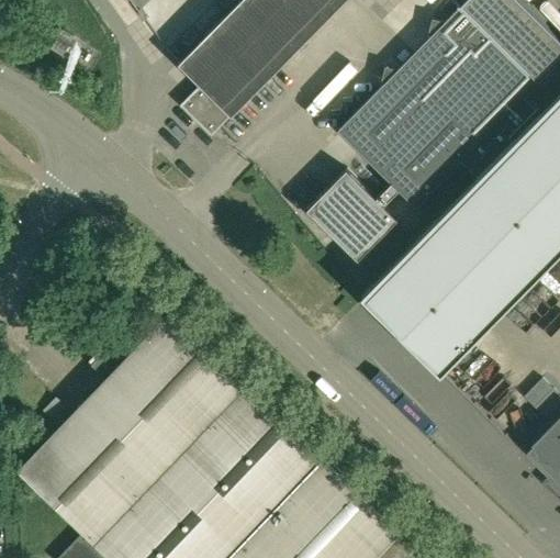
[(211,138),(216,132),(232,116),(347,0),(242,0),(178,65),(200,87),(179,108),(211,138)]
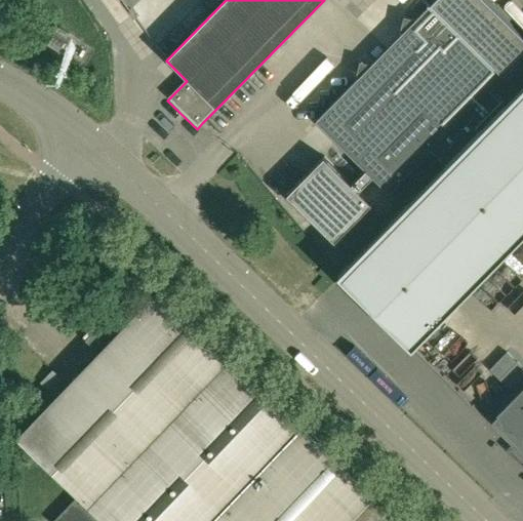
[(488,92),(522,56),(522,41),(480,0),(435,0),(413,24),(402,21),(398,35),(401,36),(369,68),(358,66),(355,80),(357,80),(314,123),(364,173),(350,187),(322,160),(285,198),(333,246),(371,207),(358,195),(371,181),(388,196),(430,153),(445,168),(504,108),(488,92)]
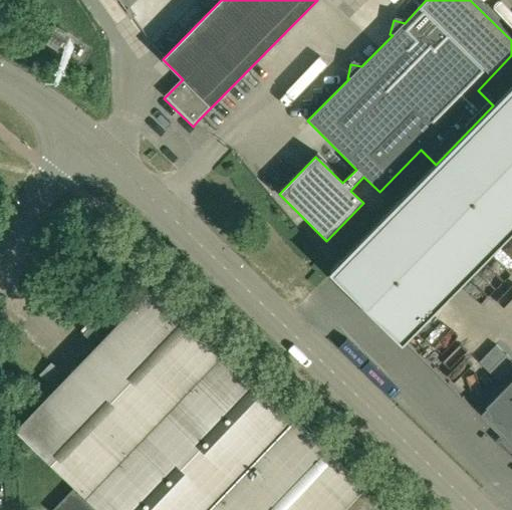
[(443,302),(511,231),(511,86),(493,105),(436,165),(330,271),(403,343),(443,302)]
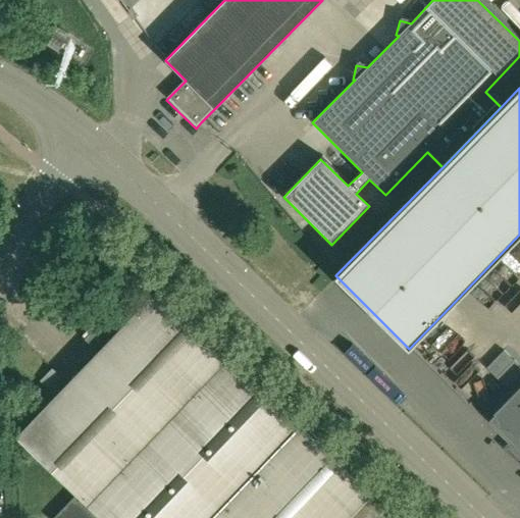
[(145,295),(153,286),(139,272),(131,281),(145,295)]
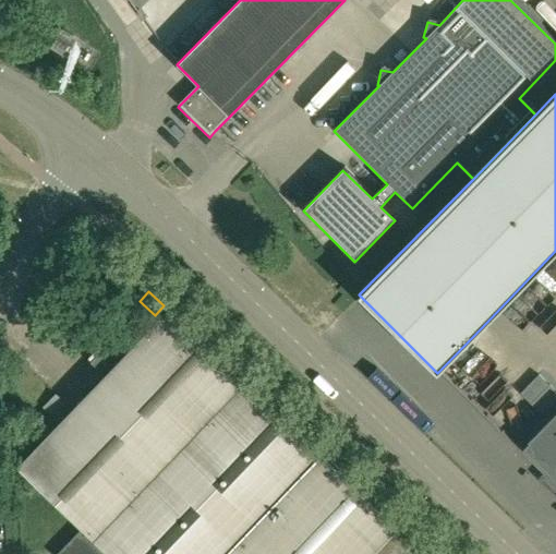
[(371,553),(396,528),(169,310),(16,469),(81,531),(58,553),(371,553)]
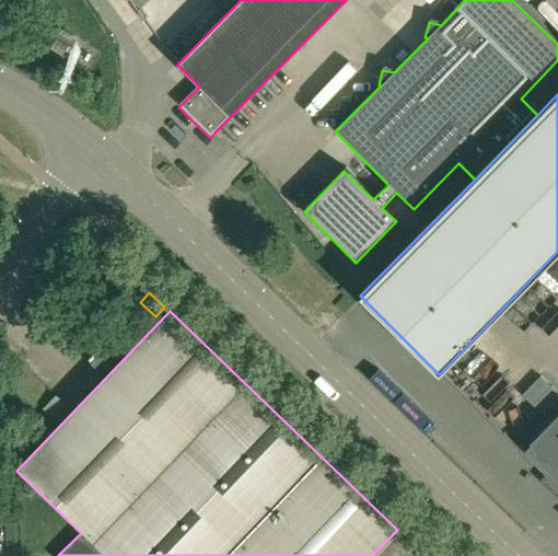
[(557,398),(538,380),(520,398),(542,419),(557,402),(557,398)]
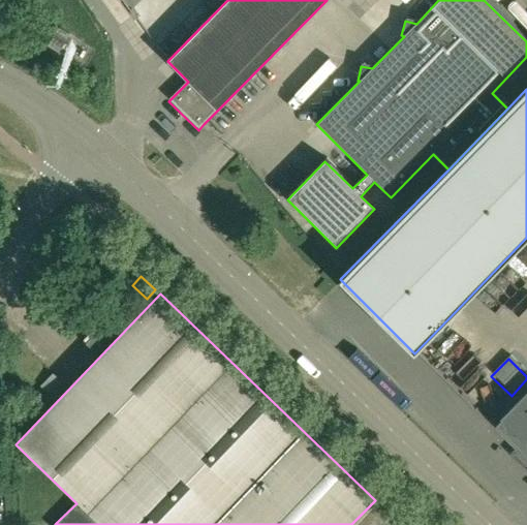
[(526,392),(499,420),(500,421),(495,427),(494,426),(491,429),(514,452),(517,449),(526,459),(526,392)]
